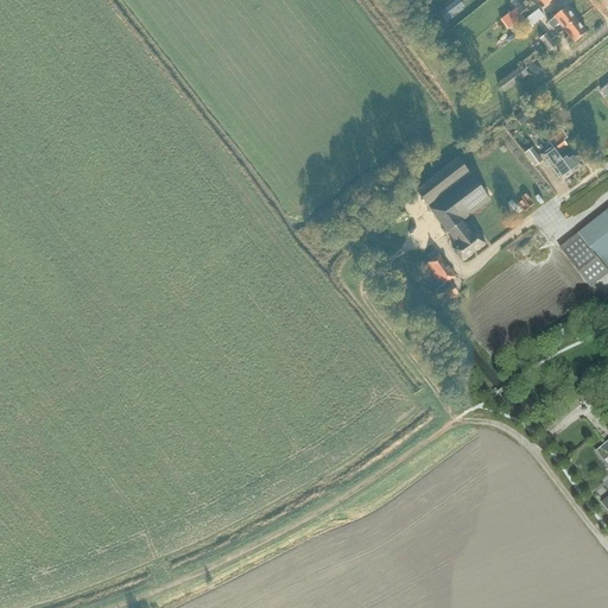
[(458,0),(455,0),(438,14),(445,23),(464,7),(458,0)]
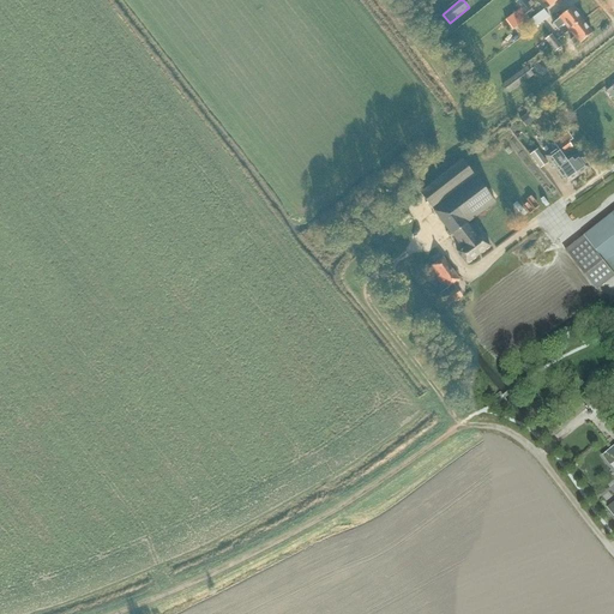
[(521,10),(527,5),(522,0),(518,0),(501,13),(506,19),(519,10),(521,10)]
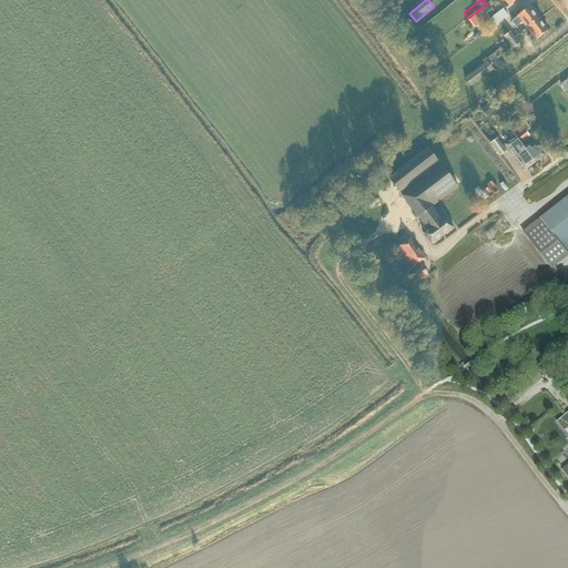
[(486,14),(492,10),(487,4),(482,9),(486,14)]
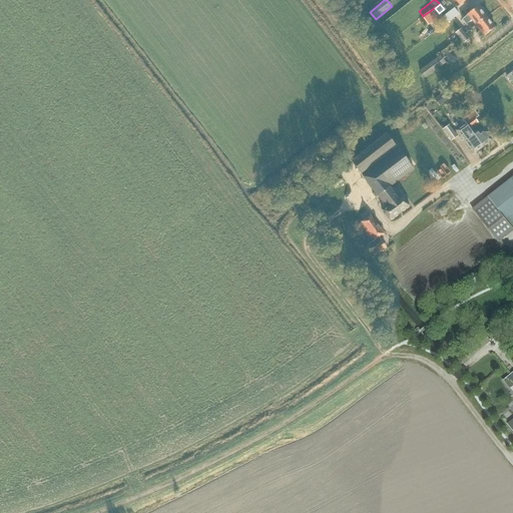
[(476,26),(486,17),(478,7),(463,18),(468,24),(472,21),(476,26)]
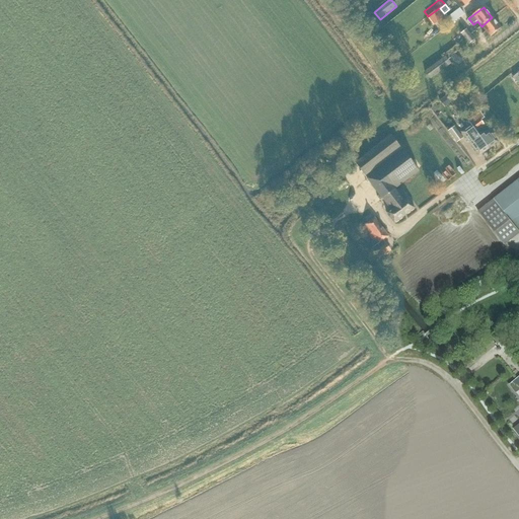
[(457,20),(464,15),(459,8),(447,17),(452,24),(457,20)]
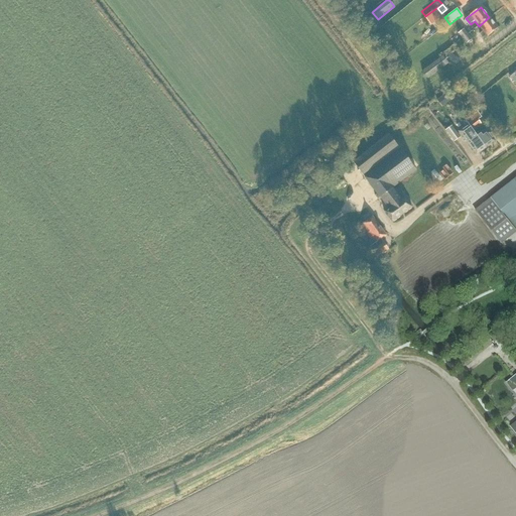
[(483,40),(498,28),(489,17),(479,26),(483,32),(480,35),(483,40)]
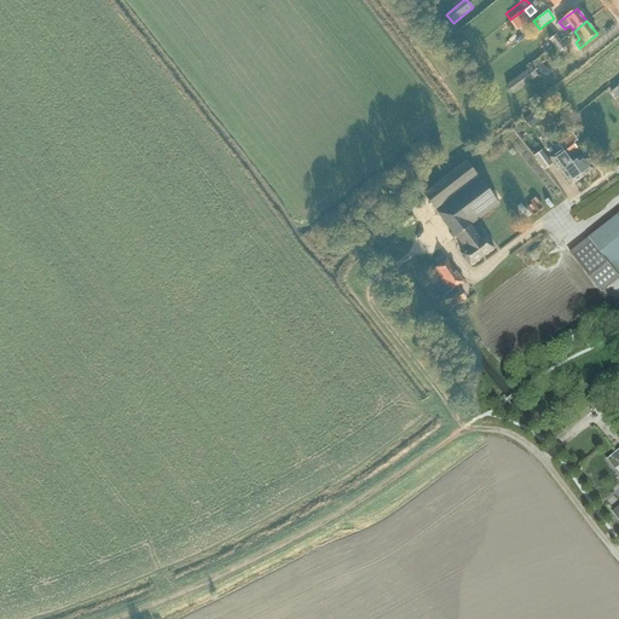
[(554,47),(560,42),(556,36),(550,41),(554,47)]
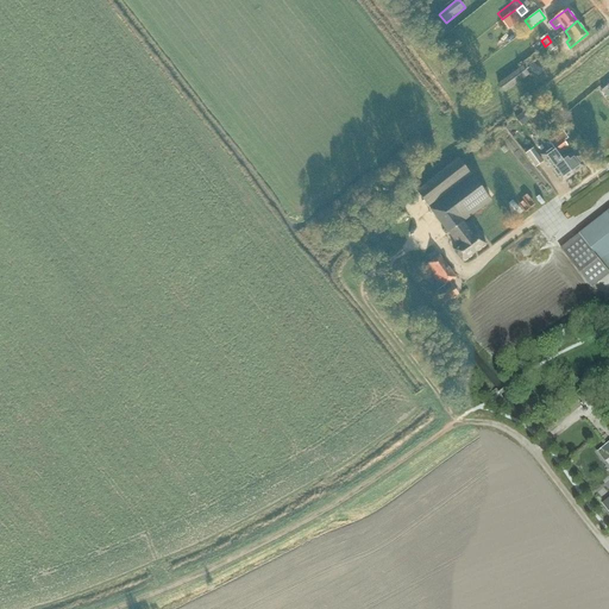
[(551,52),(557,48),(551,42),(545,46),(551,52)]
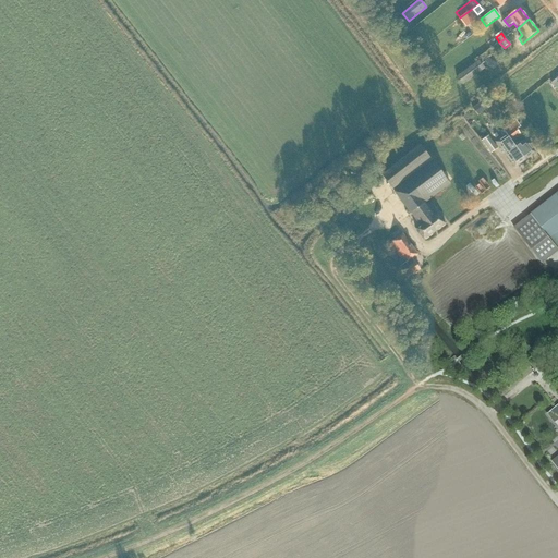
[(484,69),(478,61),(457,77),(462,85),(484,69)]
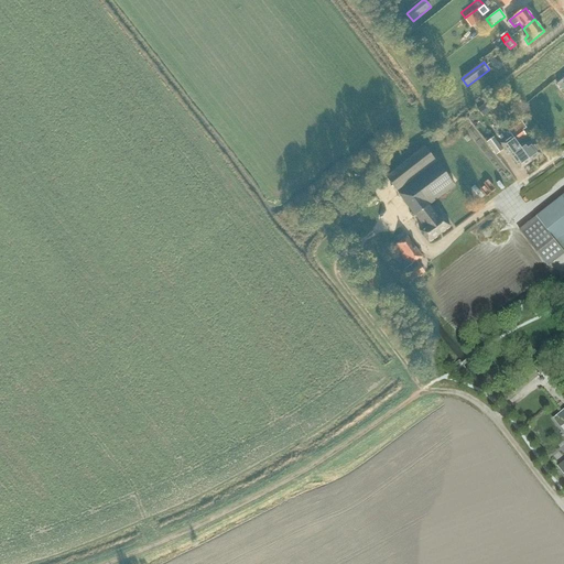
[(512,138),(530,162),(541,154),(531,141),(530,142),(521,131),(524,129),(520,122),(508,131),(511,136),(509,137),(510,139),(512,138)]
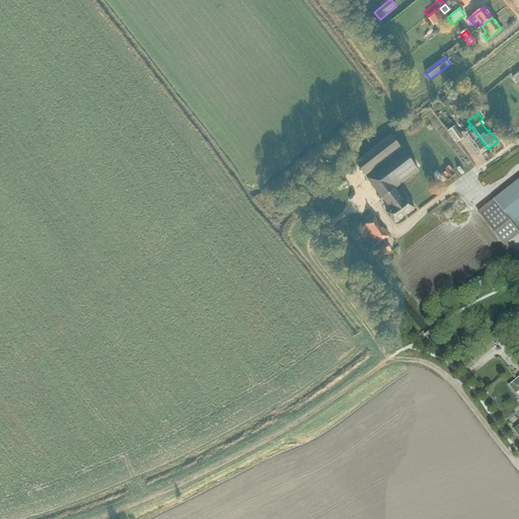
[(478,155),(488,149),(471,127),(469,128),(468,126),(461,132),(478,155)]
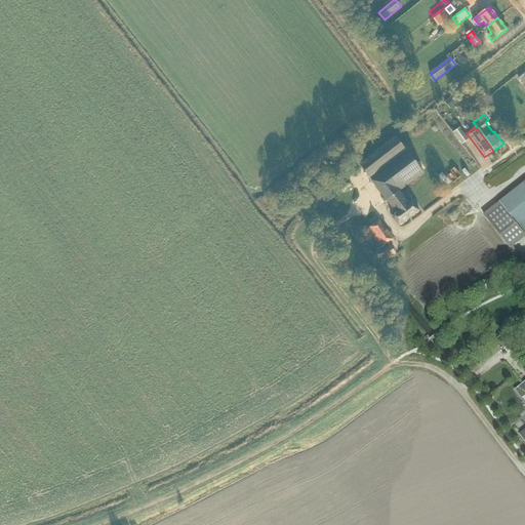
[(468,139),(459,128),(453,132),(461,145),(468,139)]
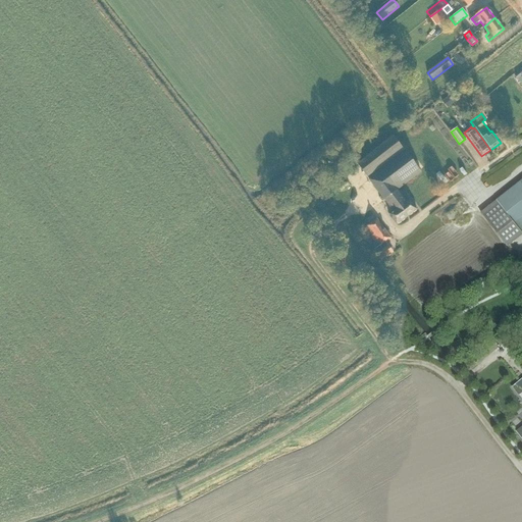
[(397,190),(421,172),(393,136),(356,164),(393,211),(388,214),(397,225),(417,210),(409,199),(406,202),(397,190)]
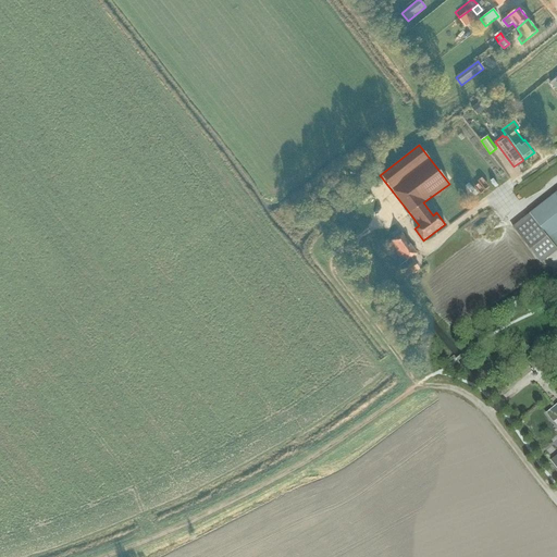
[(556,192),(531,213),(514,227),(542,263),(556,250),(556,192)]
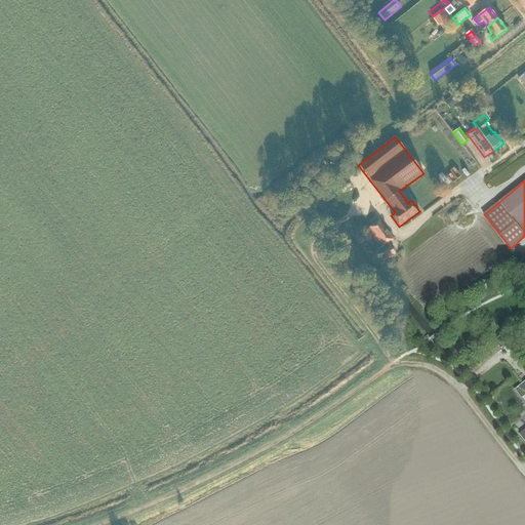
[(351,187),(347,182),(338,188),(342,193),(351,187)]
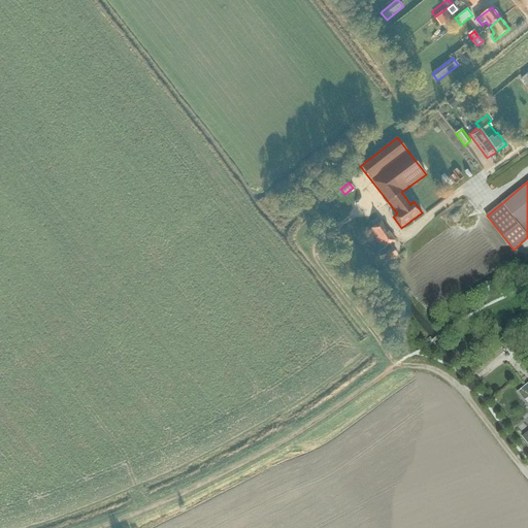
[(376,241),(389,232),(382,222),(365,234),(372,244),(376,241)]
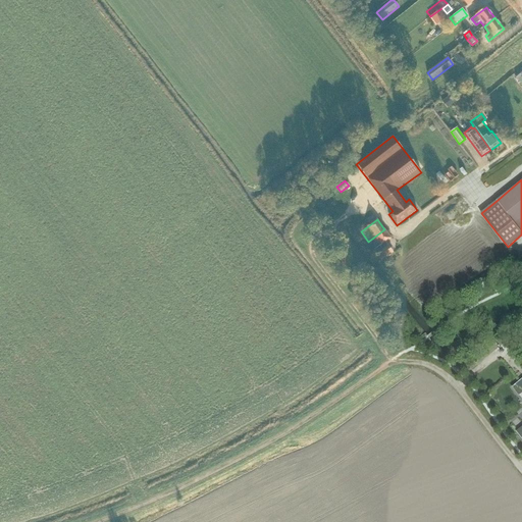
[(385,243),(390,239),(384,229),(372,239),(375,242),(371,245),(374,249),(373,250),(381,261),(393,252),(385,243)]
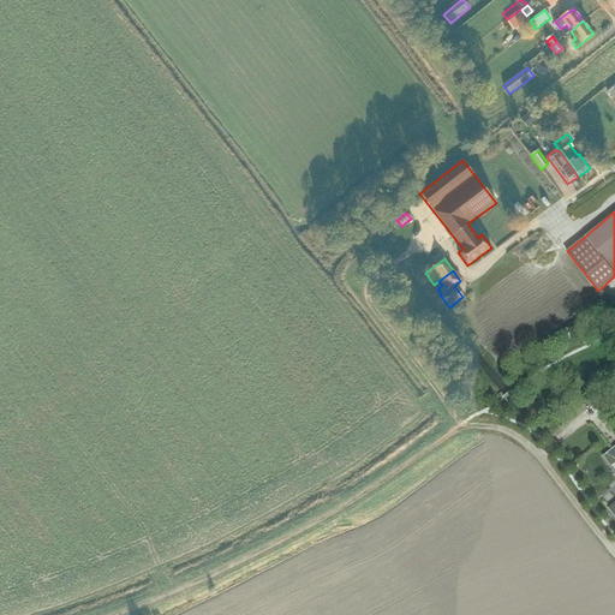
[(614,445),(602,457),(605,460),(614,452),(614,445)]
